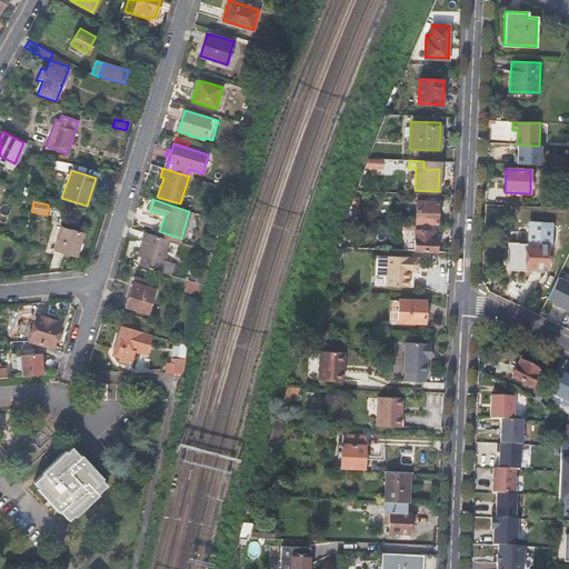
[(437,223),(438,202),(416,201),(415,223),(437,223)]
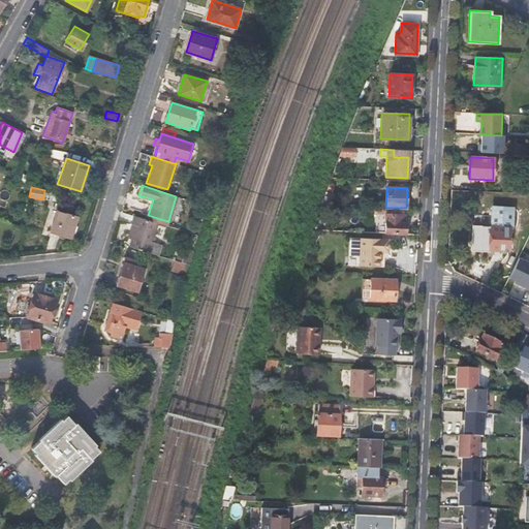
[(145,214),(148,215),(153,199),(150,198),(145,214)]
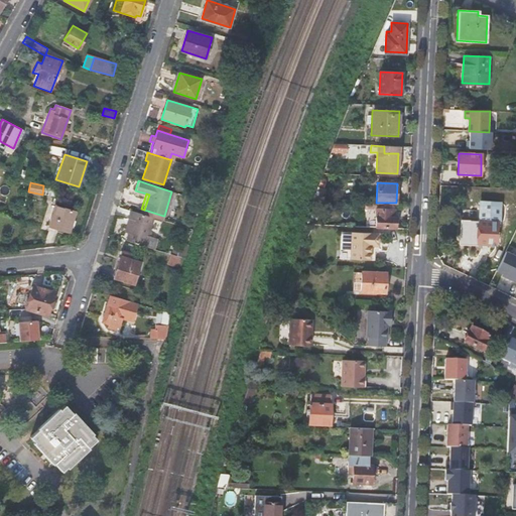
[(393,217),(393,203),(376,203),(376,204),(365,204),(365,209),(375,210),(374,227),(395,228),(395,217),(393,217)]
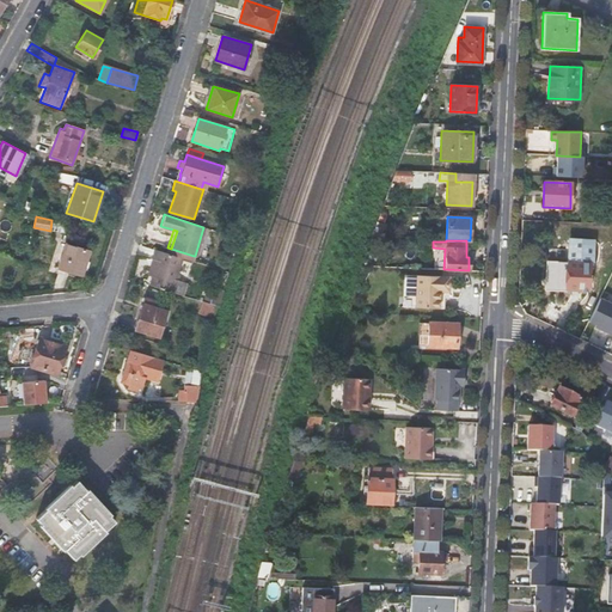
[(66,244),(57,269),(83,277),(90,251),(66,244)]
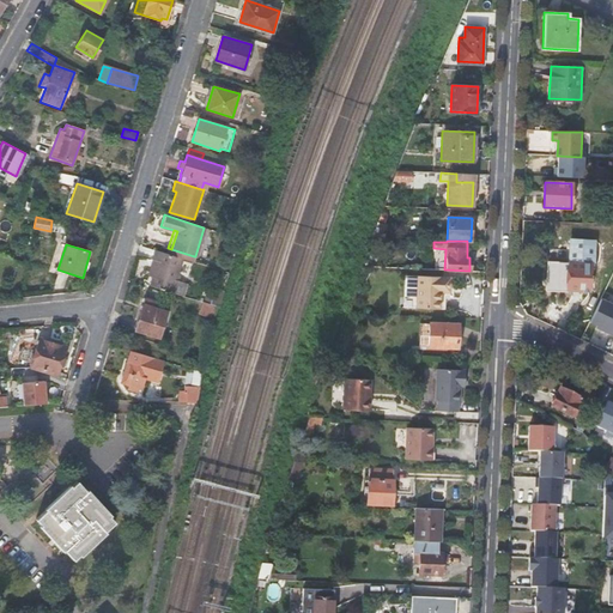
[(192,261),(194,256),(171,249),(170,255),(182,259),(192,261)]
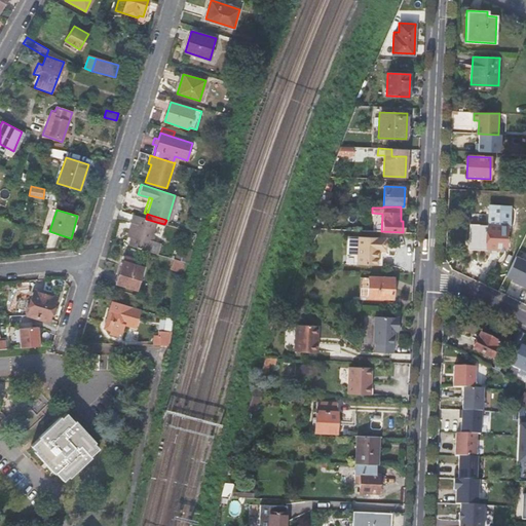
[(146,219),(132,215),(129,224),(134,225),(128,245),(148,251),(156,254),(160,255),(163,243),(151,239),(156,222),(146,219)]
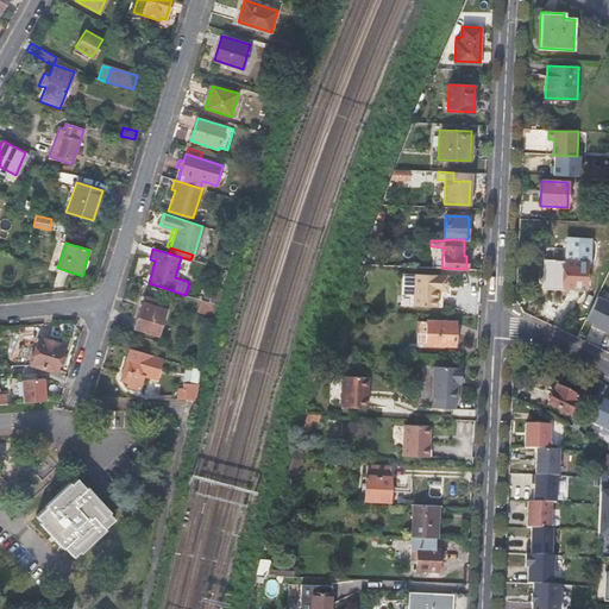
[(566,262),(564,288),(586,289),(588,263),(566,262)]
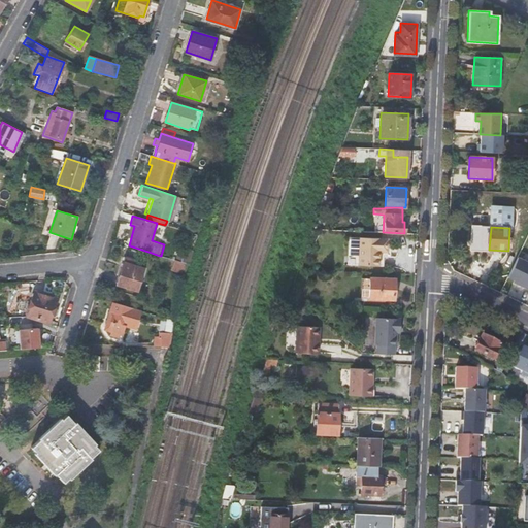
[(189,232),(185,248),(191,249),(195,234),(189,232)]
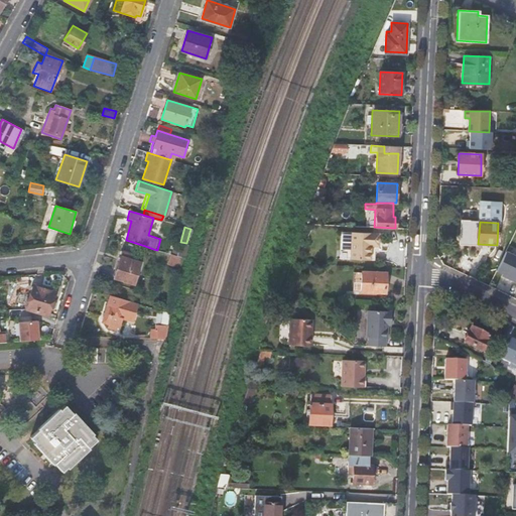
[(380,233),(353,232),(351,259),(371,260),(372,246),(379,246),(380,233)]
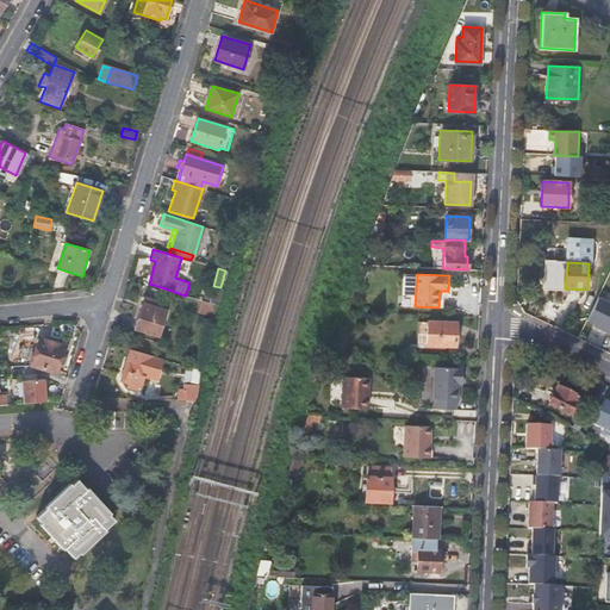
[(213,286),(209,303),(215,304),(221,287),(213,286)]
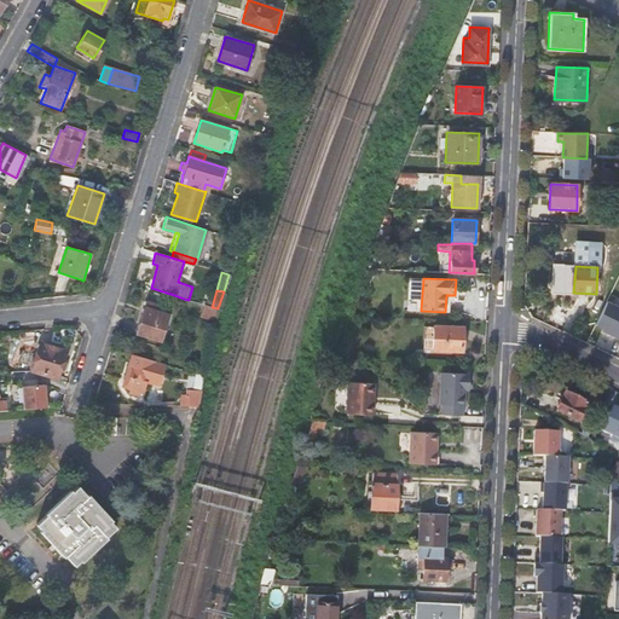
[(146,300),(136,333),(160,341),(168,314),(158,312),(161,305),(146,300)]
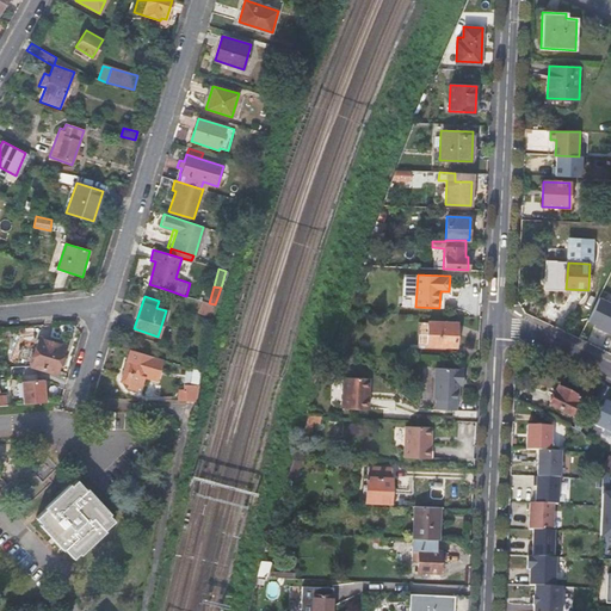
[(610,327),(610,302),(599,297),(588,320),(596,323),(600,326),(599,328),(609,333),(610,327)]
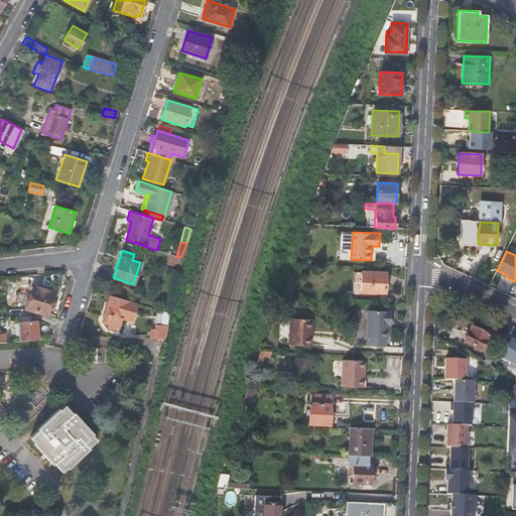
[(176,256),(171,254),(168,264),(179,267),(181,257),(176,256)]
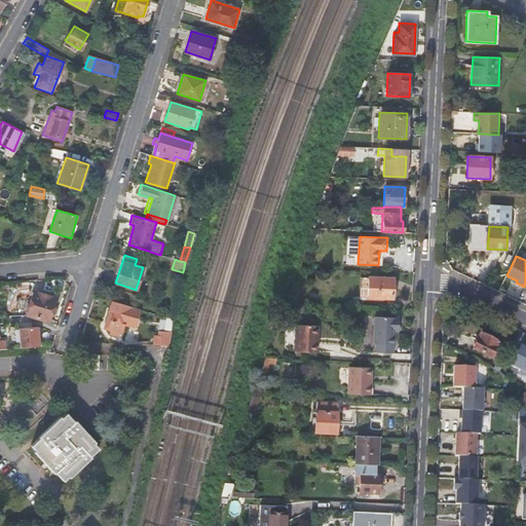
[(359,297),(368,297),(369,277),(360,277),(359,297)]
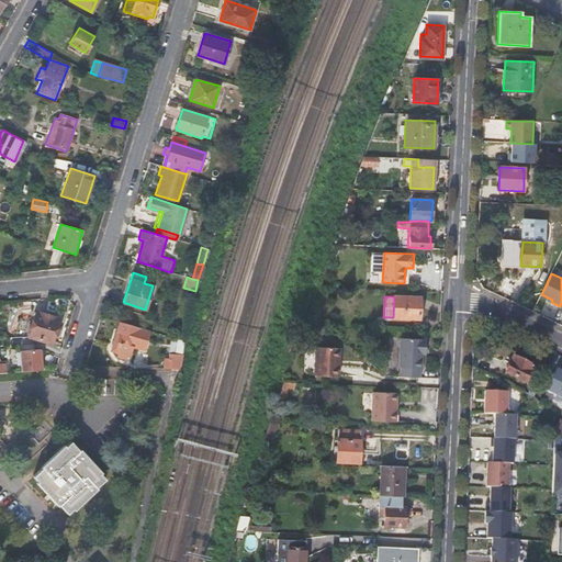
[(420,298),(394,296),(393,317),(419,318),(420,298)]
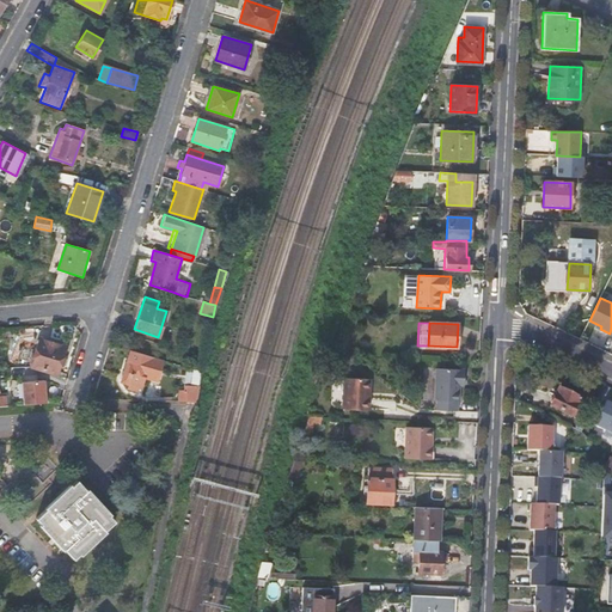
[(136,338),(127,334),(122,347),(130,349),(133,350),(136,338)]
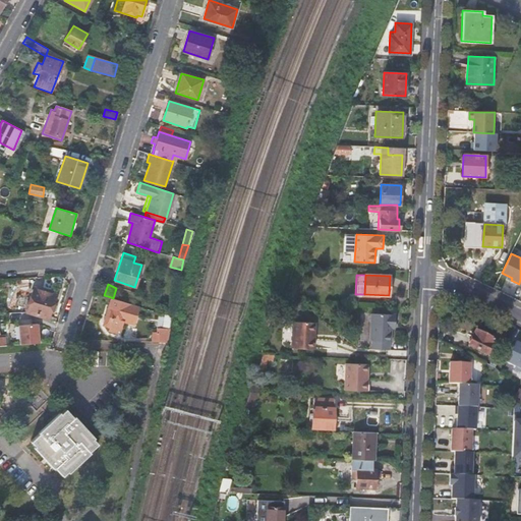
[(34,288),(25,312),(48,319),(55,295),(34,288)]
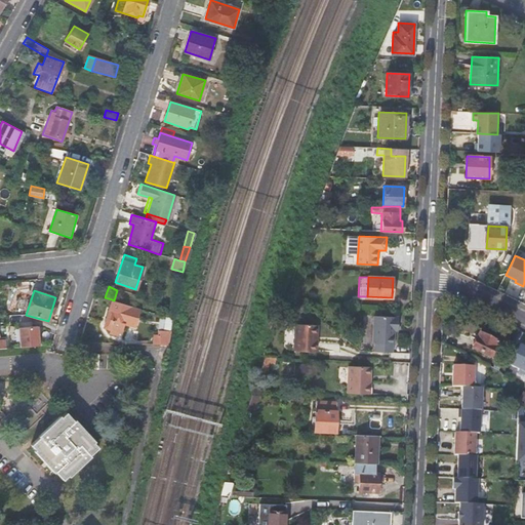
[(134,327),(140,309),(112,299),(110,309),(113,309),(107,329),(111,330),(119,333),(122,333),(125,323),(134,327)]
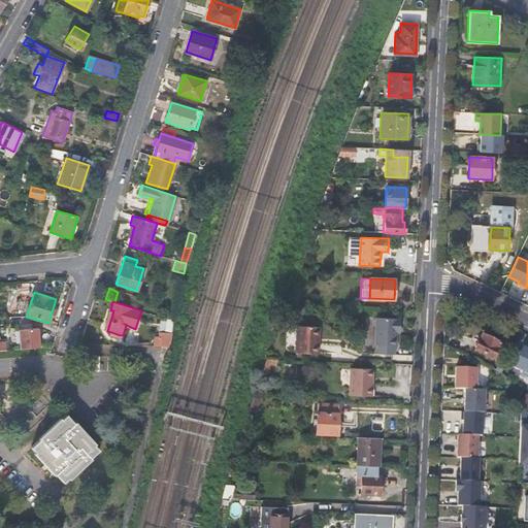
[(104,330),(107,331),(113,310),(110,310),(104,330)]
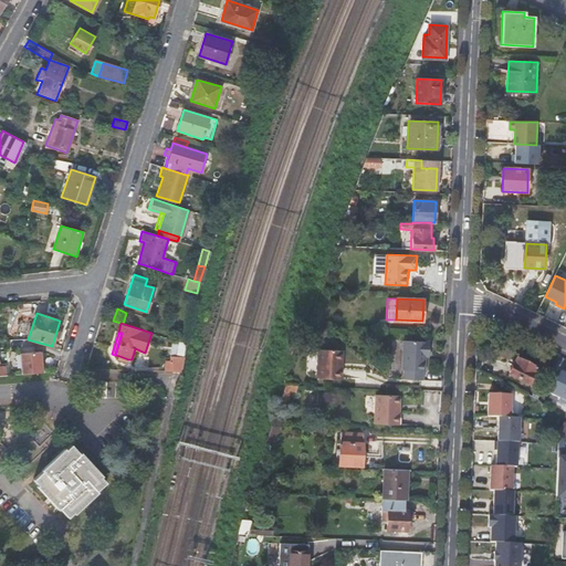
[(164,359),(164,371),(181,371),(185,357),(187,344),(173,339),(176,356),(176,360),(164,359)]
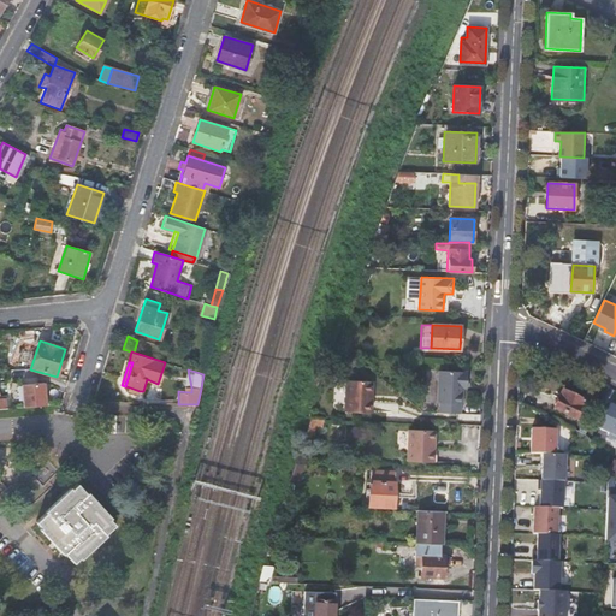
[(437,414),(460,415),(461,403),(462,404),(462,384),(466,385),(467,372),(438,371),(437,403),(438,403),(437,414)]
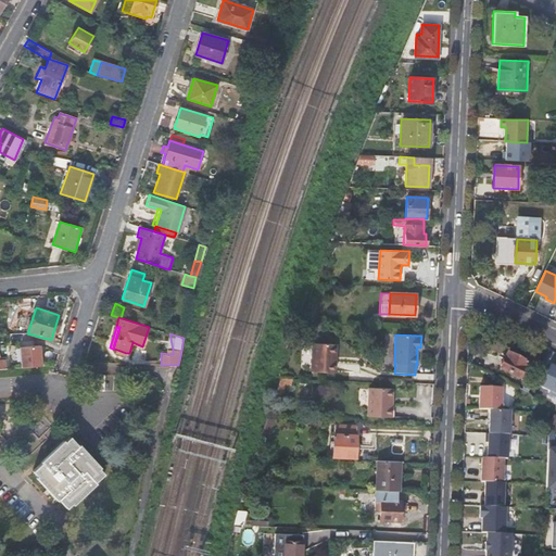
[(333,363),(335,344),(313,343),(312,374),(336,375),(337,363),(333,363)]
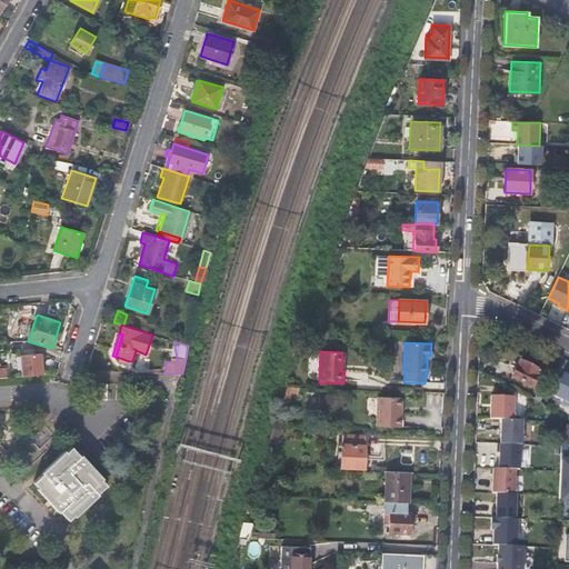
[(19,356),(21,377),(42,375),(41,353),(19,356)]
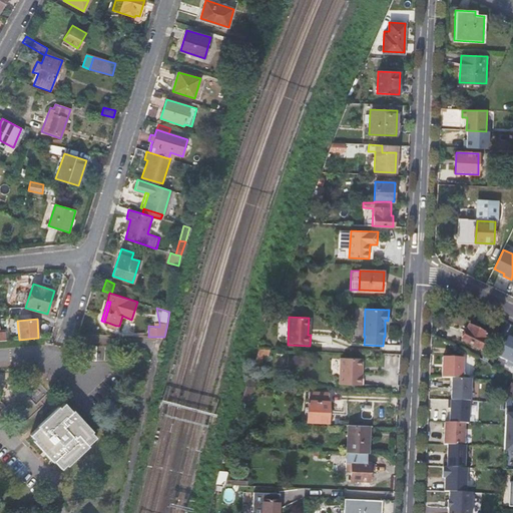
[(487,335),(469,326),(461,340),(480,350),(487,335)]
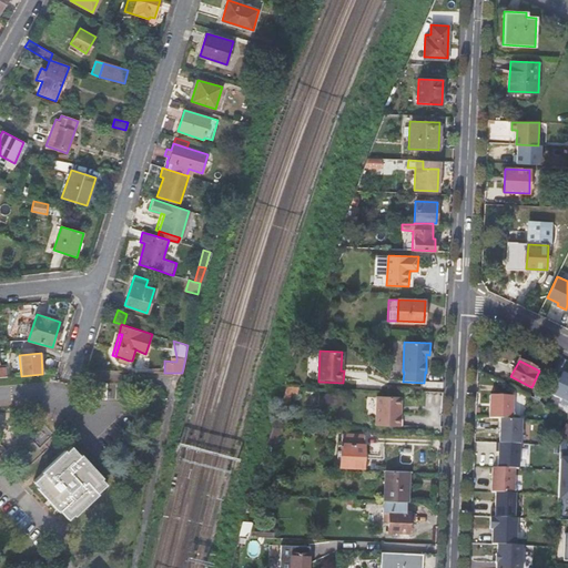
[(553,395),(567,402),(567,376),(563,374),(560,379),(554,393),(553,395)]
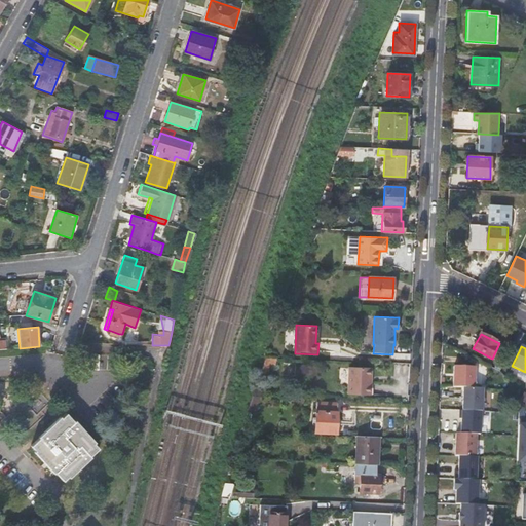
[(513,364),(519,351),(511,347),(504,361),(513,364)]
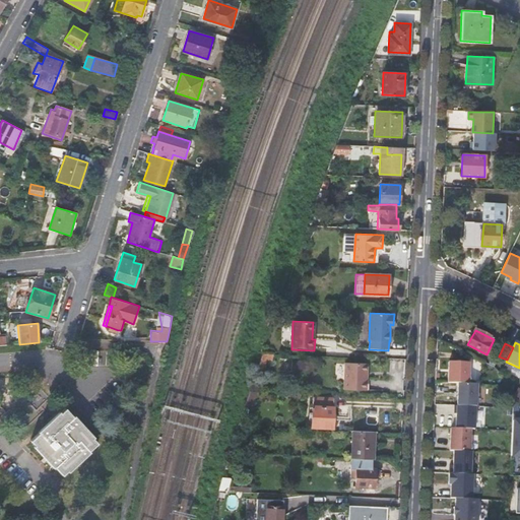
[(271,362),(273,353),(262,352),(258,367),(264,370),(267,362),(271,362)]
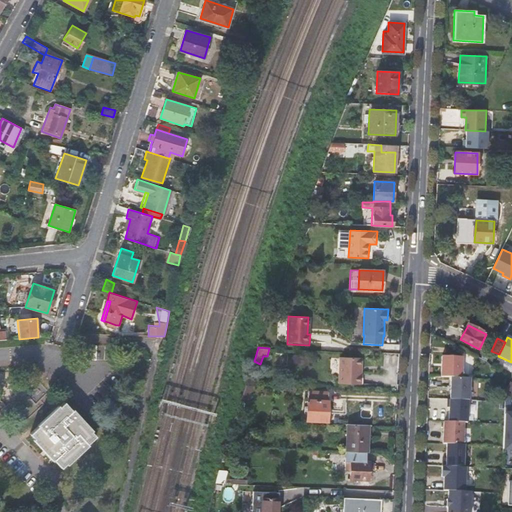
[(451,378),(461,378),(462,357),(442,356),(441,377),(451,378)]
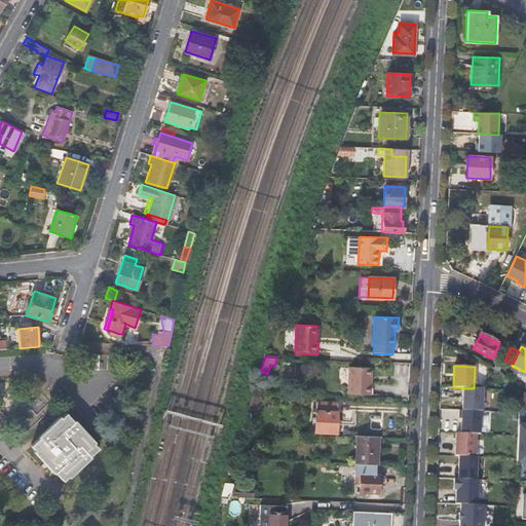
[(372,368),(348,368),(347,395),(371,395),(372,368)]
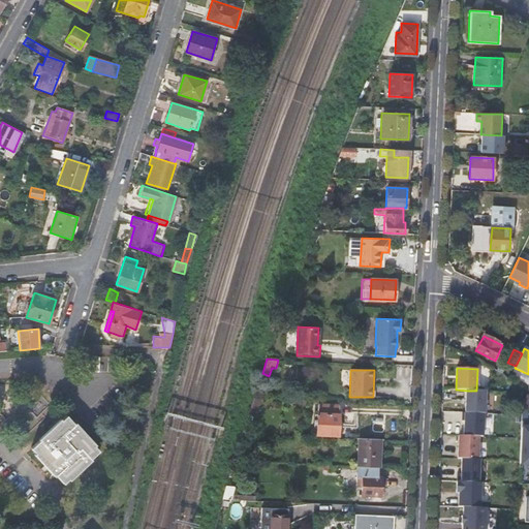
[(466,391),(465,413),(484,414),(485,391),(476,391),(466,391)]
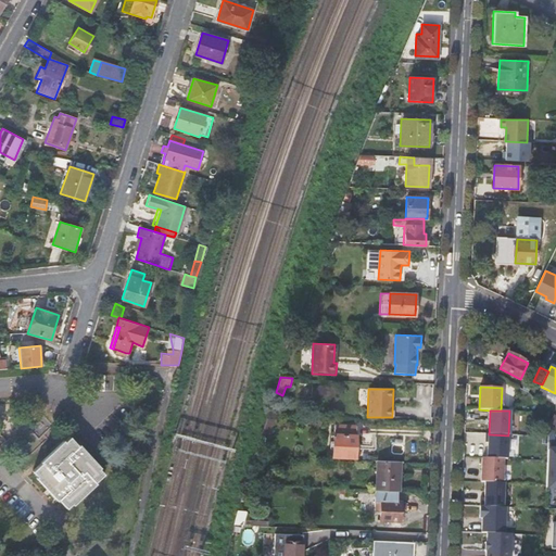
[(268,439),(275,419),(266,419),(261,437),(268,439)]
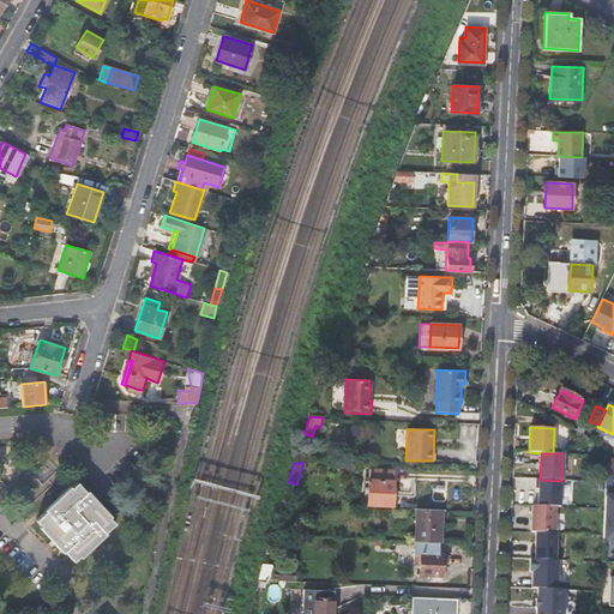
[(393,469),(369,468),(367,504),(392,505),(393,469)]
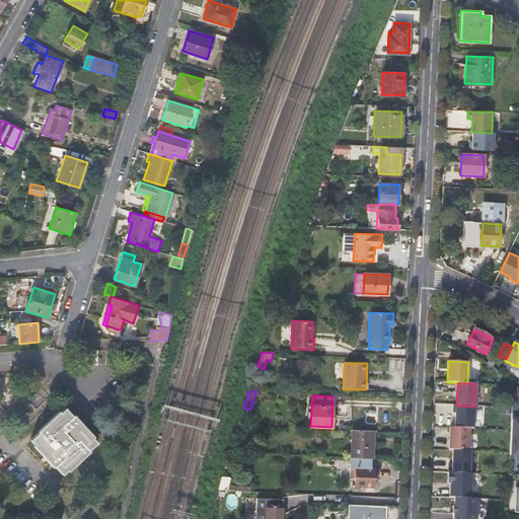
[(454,428),(470,429),(473,429),(474,406),(456,405),(453,405),(453,414),(455,414),(454,428)]
